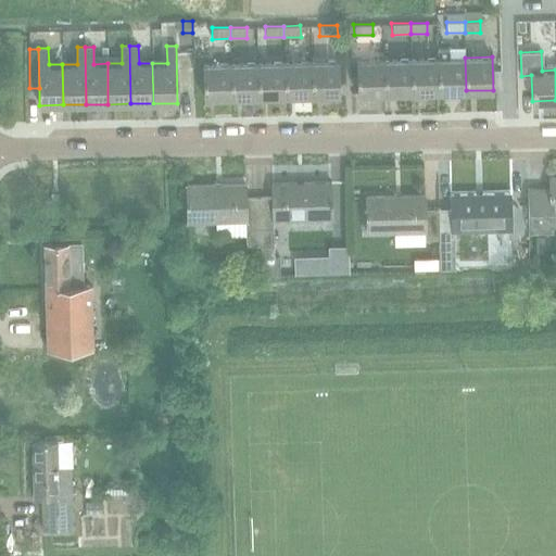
[(439,91),(438,58),(411,59),(412,92),(439,91)]
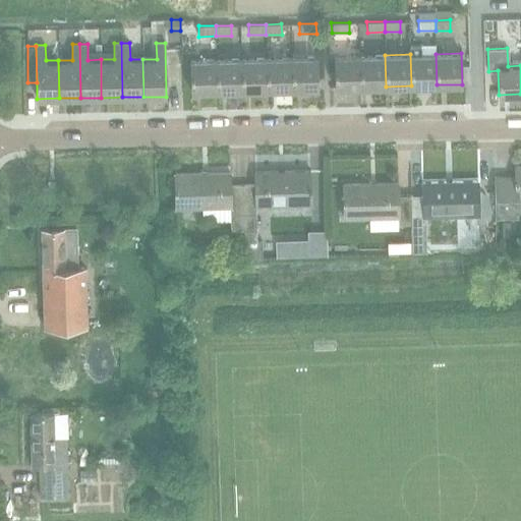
[(437,84),(436,54),(410,54),(411,85),(437,84)]
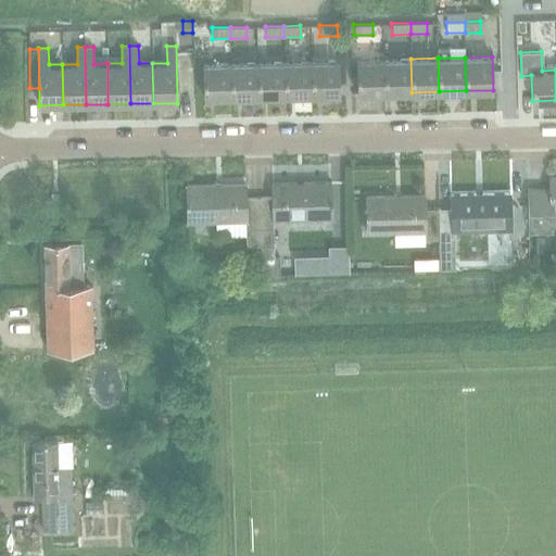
[(412,92),(411,59),(384,60),(384,92),(412,92)]
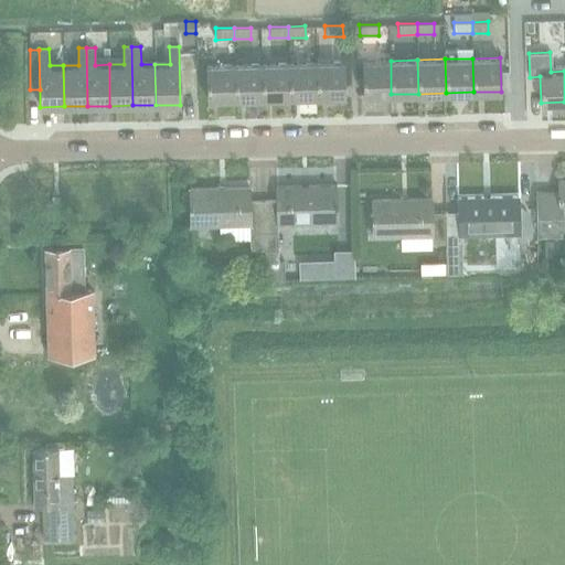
[(391,94),(391,61),(362,61),(363,95),(391,94)]
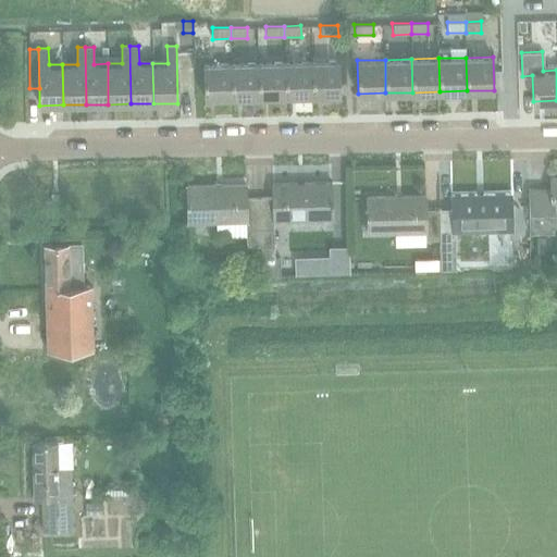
[(312,95),(311,61),(285,62),(285,95),(312,95)]
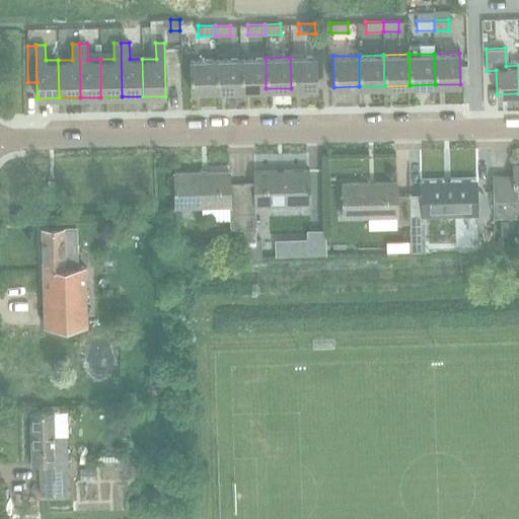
[(316,57),(290,57),(291,88),(317,87),(316,57)]
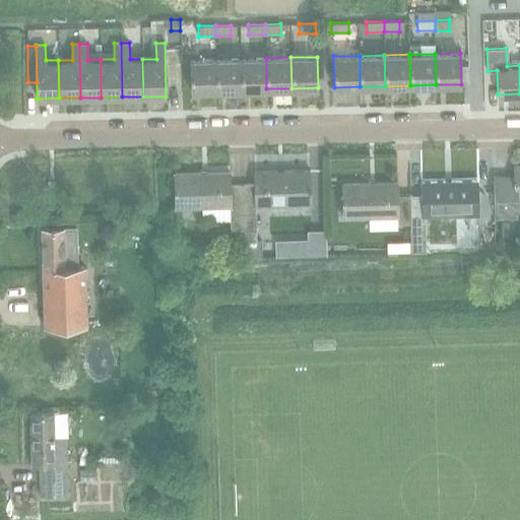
[(242,89),(241,58),(215,59),(216,90),(242,89)]
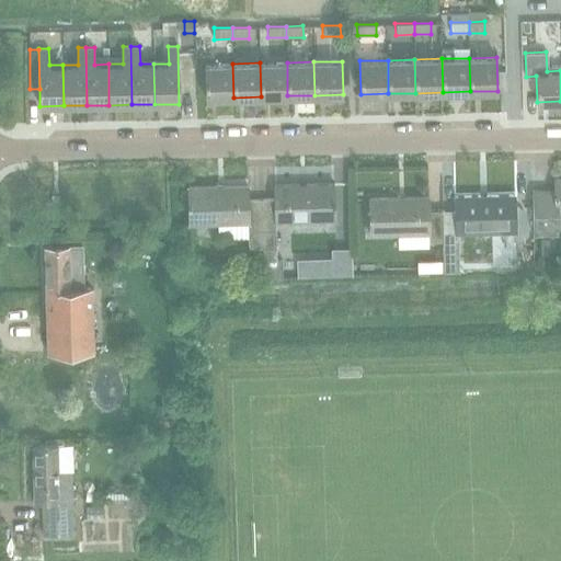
[(287,95),(287,63),(260,63),(261,96),(287,95)]
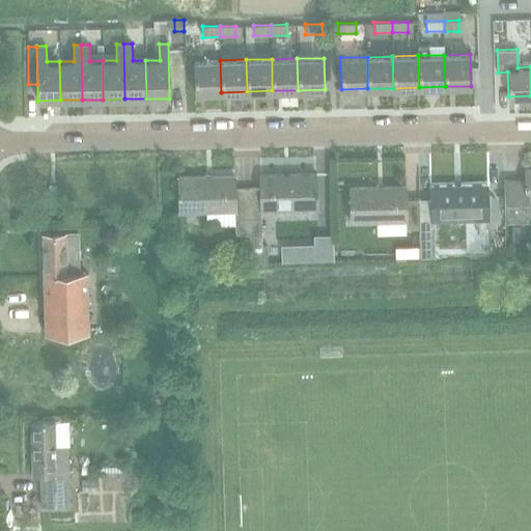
[(221,92),(220,60),(194,61),(194,92),(221,92)]
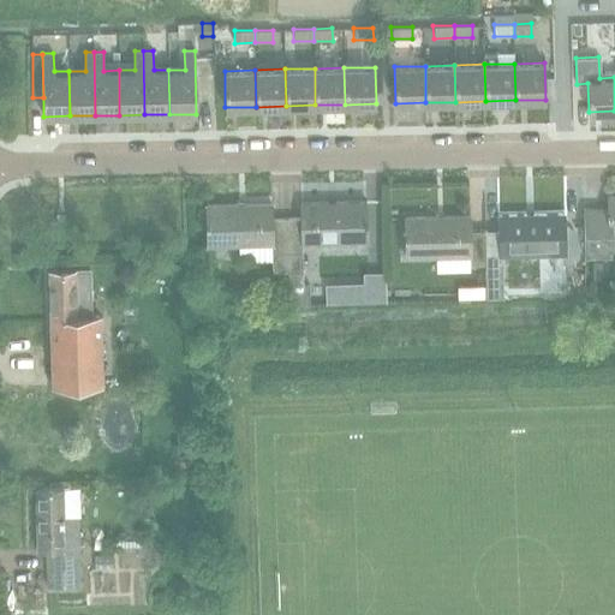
[(614,195),(607,195),(607,209),(583,210),(584,254),(609,252),(609,233),(614,232),(614,195)]
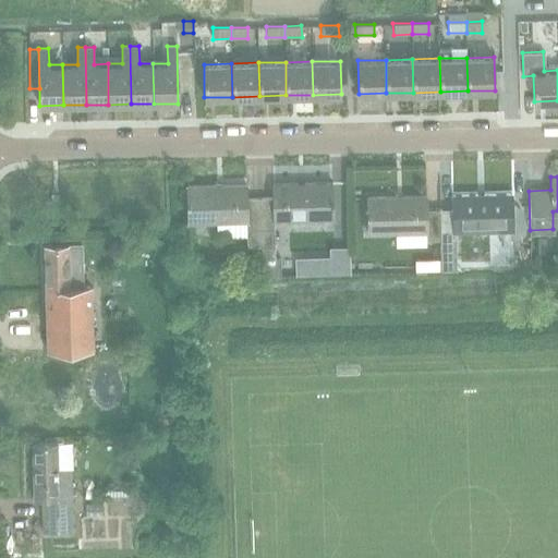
[(273,197),(259,197),(261,245),(274,244),(273,220),(331,218),(330,181),(273,182),(273,197)]
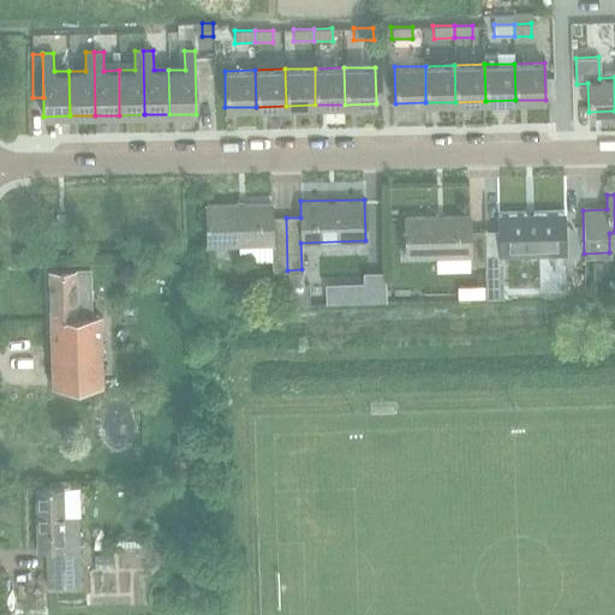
[(287,270),(286,218),(269,219),(269,202),(206,204),(206,245),(270,243),(270,270),(287,270)]
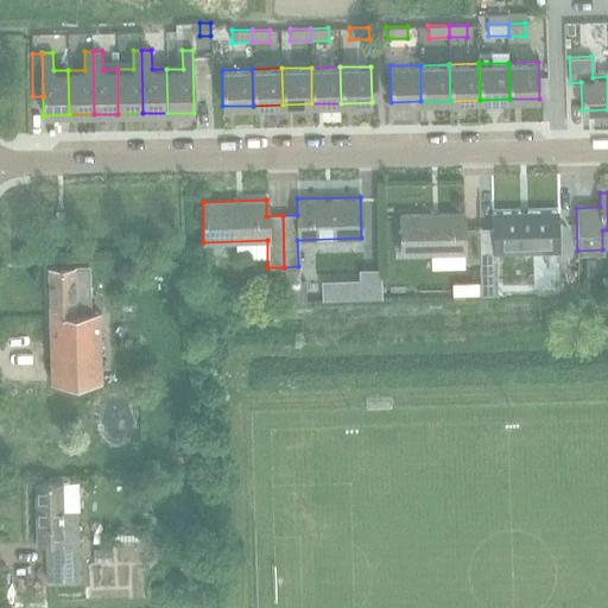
[(493,227),(480,227),(480,260),(481,292),(496,292),(495,251),(556,249),(555,208),(493,210),(493,227)]
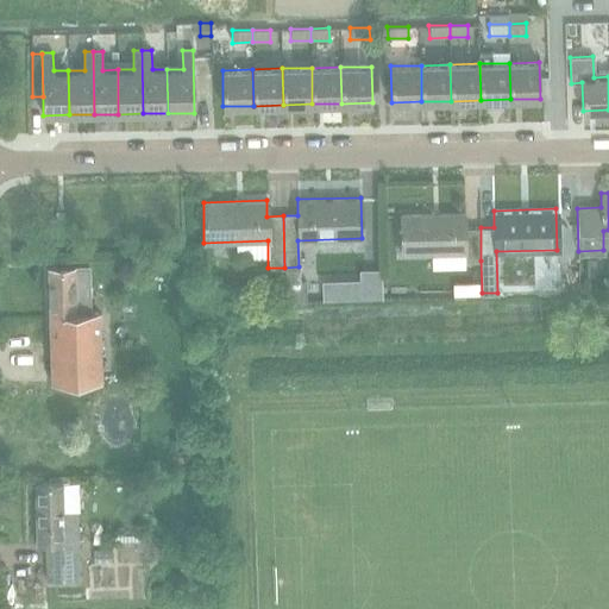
[(464,212),(400,213),(401,255),(464,252),(465,261),(481,261),(481,227),(464,227),(464,212)]
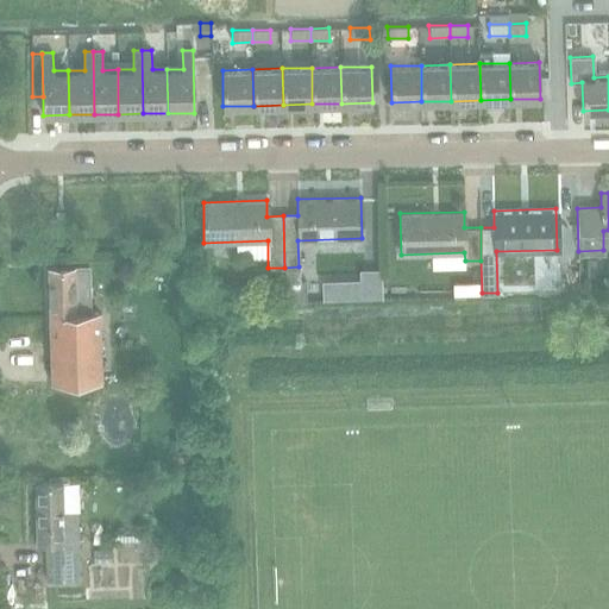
[(597,253),(585,253),(586,272),(598,271),(597,253)]
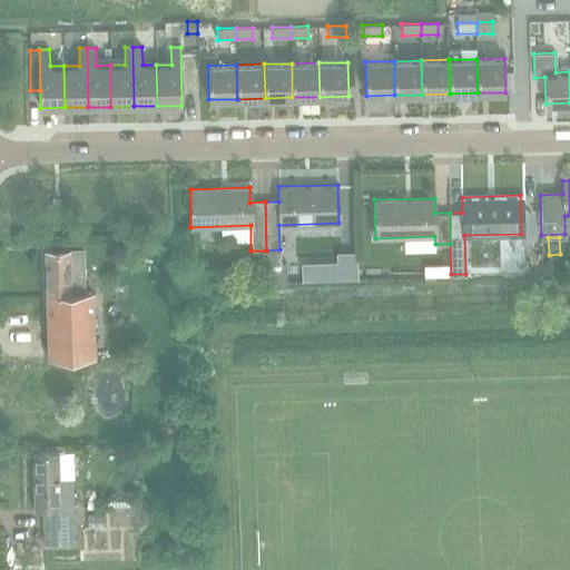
[(82,248),(45,249),(47,355),(95,354),(94,292),(85,292),(82,248)]
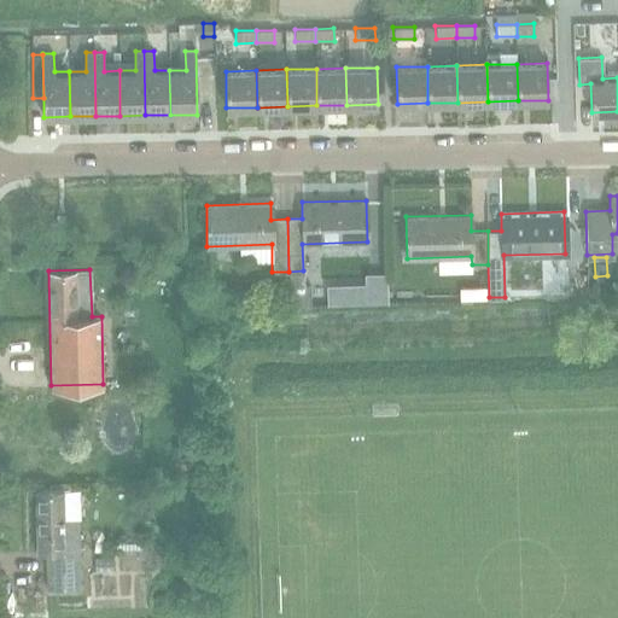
[(593,280),(588,290),(604,297),(607,287),(593,280)]
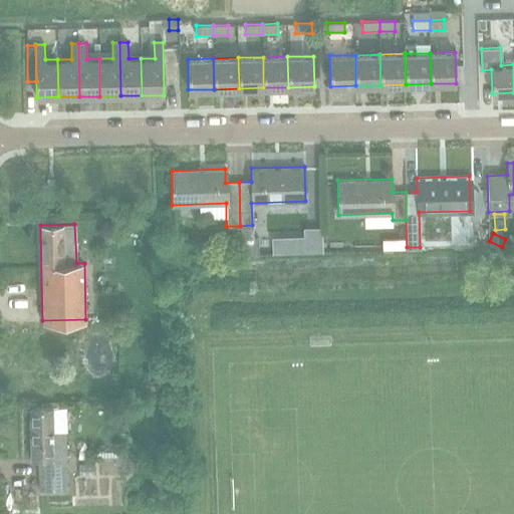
[(303,235),(271,236),(272,252),(303,252),(303,235)]
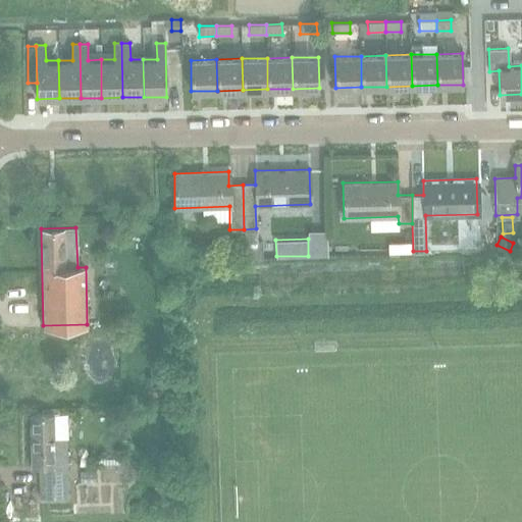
[(410,243),(398,244),(398,252),(410,252),(410,243)]
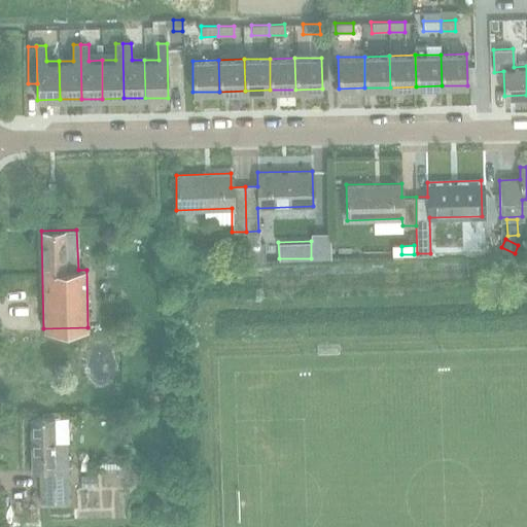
[(54,442),(53,416),(30,416),(32,470),(40,469),(41,502),(68,501),(66,441),(54,442)]
